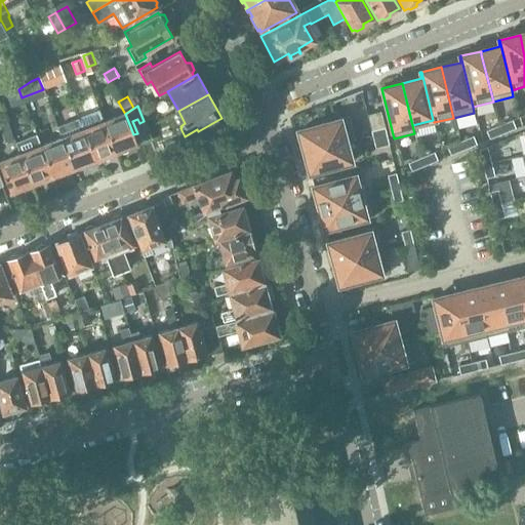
[(78,118),(83,129),(94,161),(96,160),(97,162),(107,158),(106,156),(116,153),(104,121),(99,110),(78,118)]
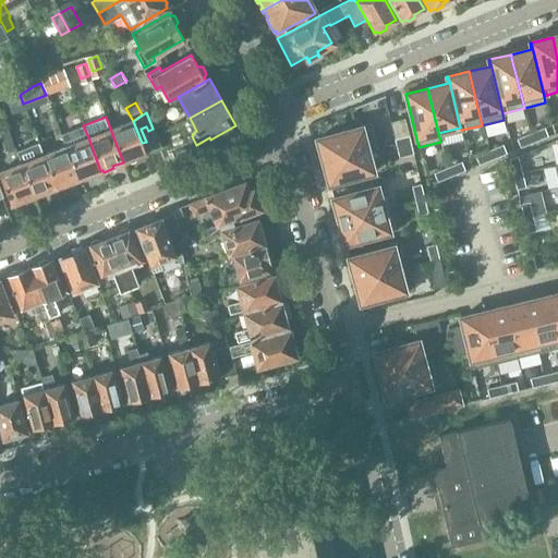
[(408,135),(404,120),(390,123),(395,140),(408,135)]
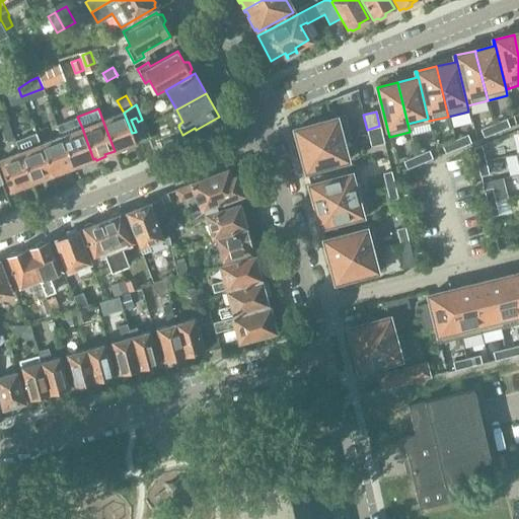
[(124,113),(102,120),(115,151),(117,150),(117,152),(127,148),(126,147),(136,143),(132,133),(124,113)]
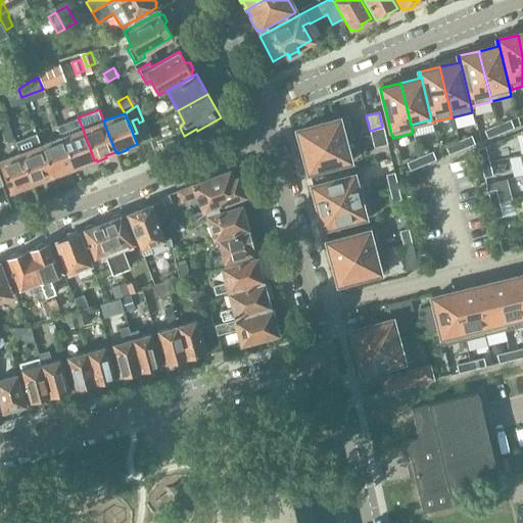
[(143,123),(143,121),(139,123),(137,119),(132,121),(137,133),(133,134),(137,144),(137,145),(150,140),(145,128),(143,123)]
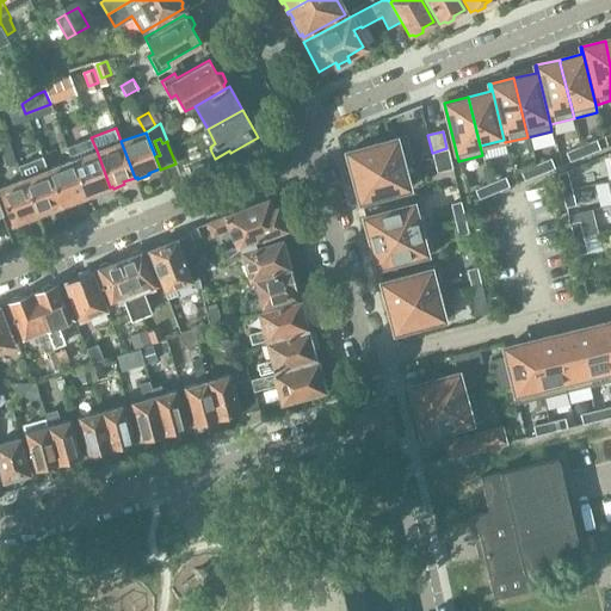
[(395,140),(346,153),(353,178),(402,165),(395,140)]
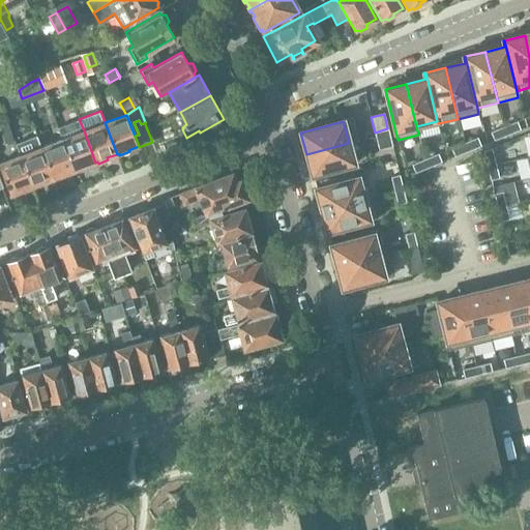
[(517,121),(503,126),(507,136),(521,129),(517,121)]
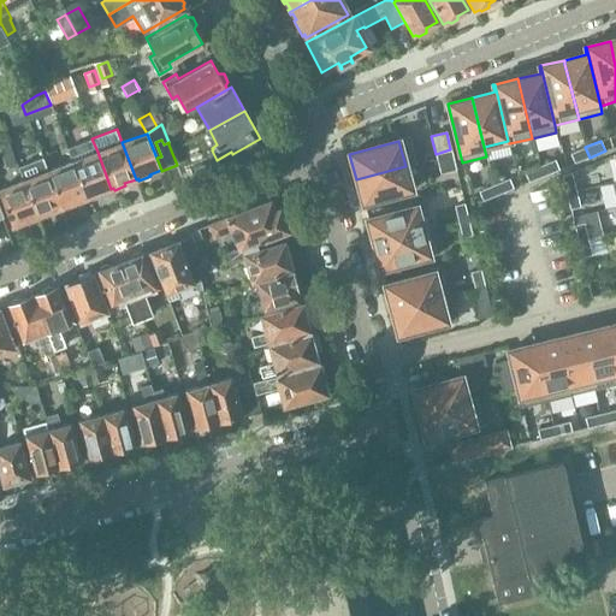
[(590,158),(585,147),(570,154),(574,164),(590,158)]
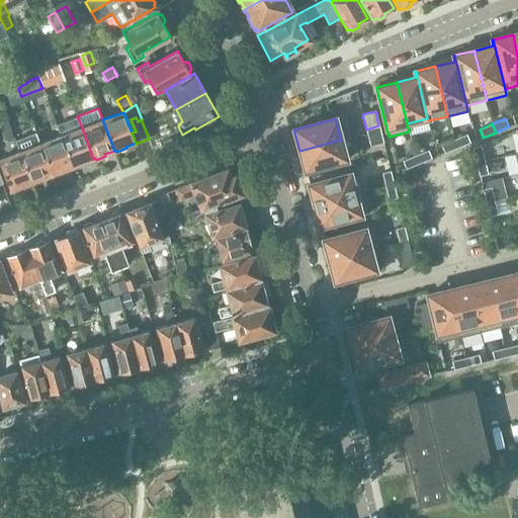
[(13,137),(9,125),(1,128),(5,140),(13,137)]
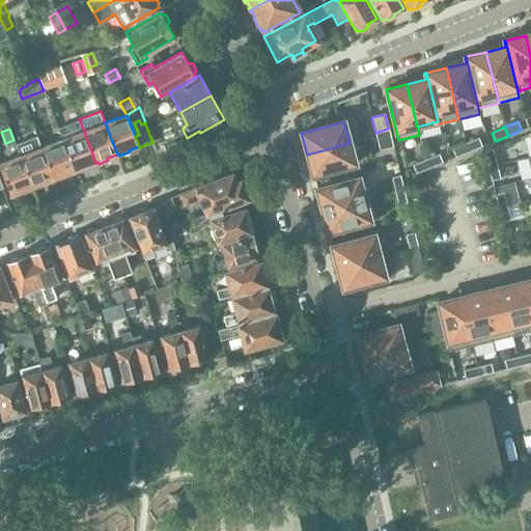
[(389,130),(375,133),(380,150),(393,147),(389,130)]
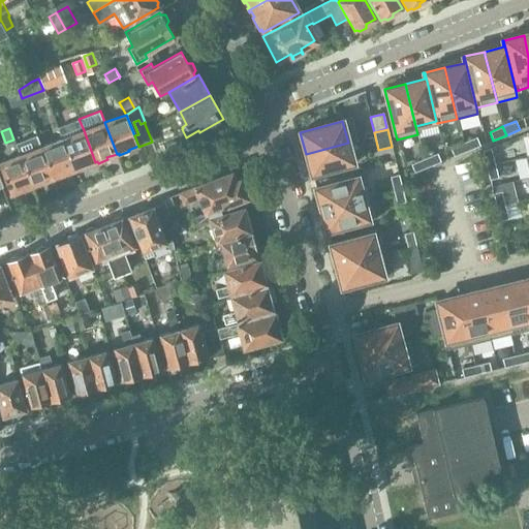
[(84,130),(62,138),(74,170),(76,169),(78,170),(86,167),(86,165),(95,162),(84,130)]
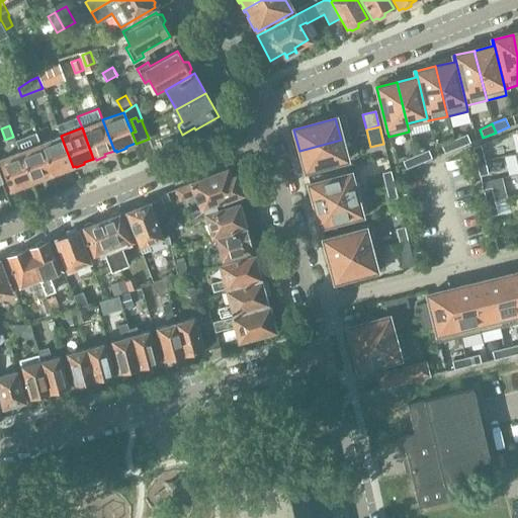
[(469,143),(466,135),(453,140),(457,148),(469,143)]
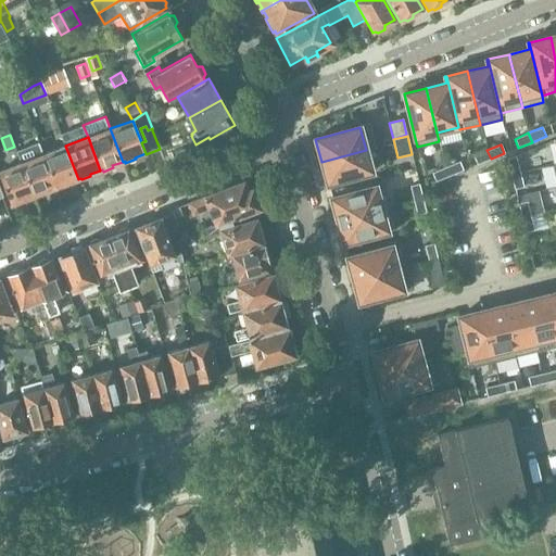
[(65,146),(42,154),(55,188),(58,187),(59,188),(68,185),(67,182),(78,179),(65,146)]
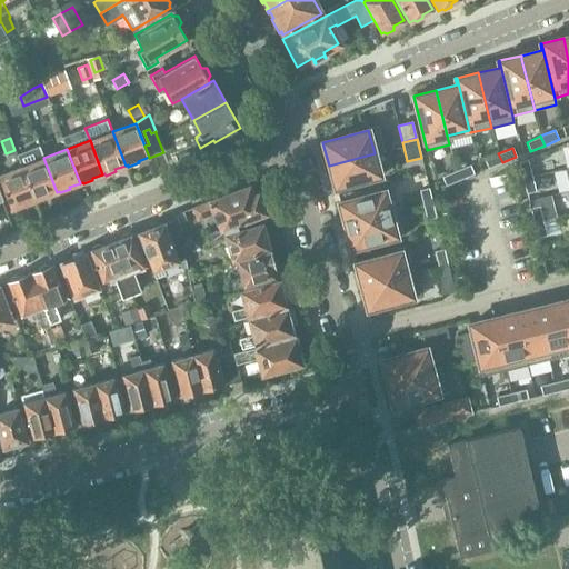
[(375,153),(329,166),(335,189),(380,177),(375,153)]
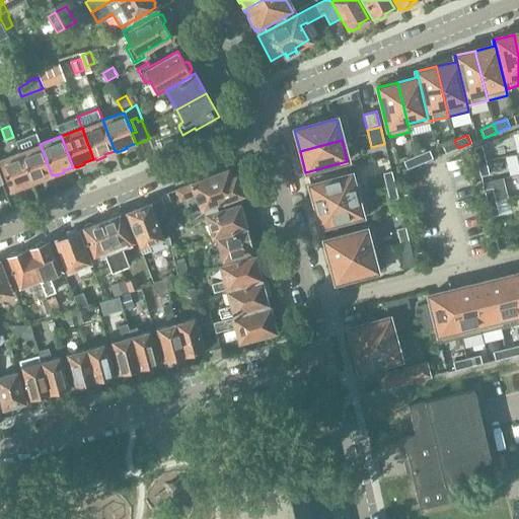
[(458,148),(454,140),(442,145),(445,154),(458,148)]
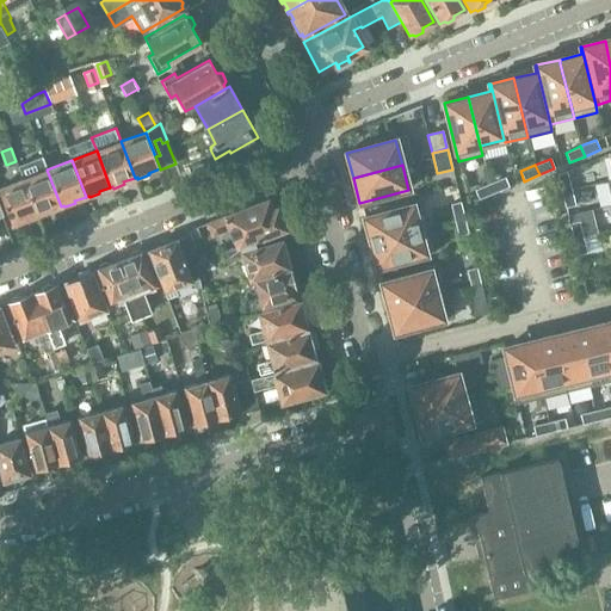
[(47,170),(23,179),(36,215),(39,214),(41,216),(51,213),(50,210),(61,207),(47,170)]
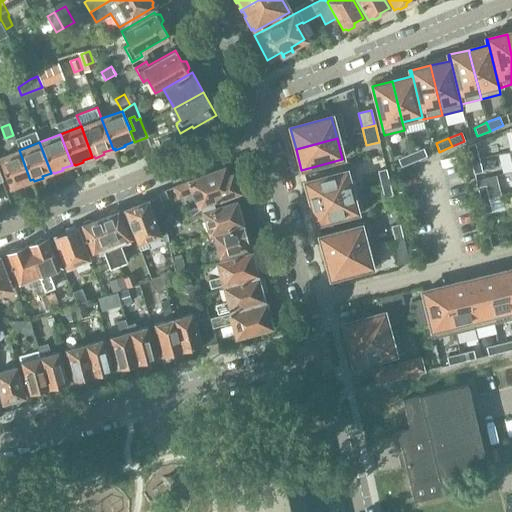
[(467,147),(470,161),(479,159),(475,143),(467,147)]
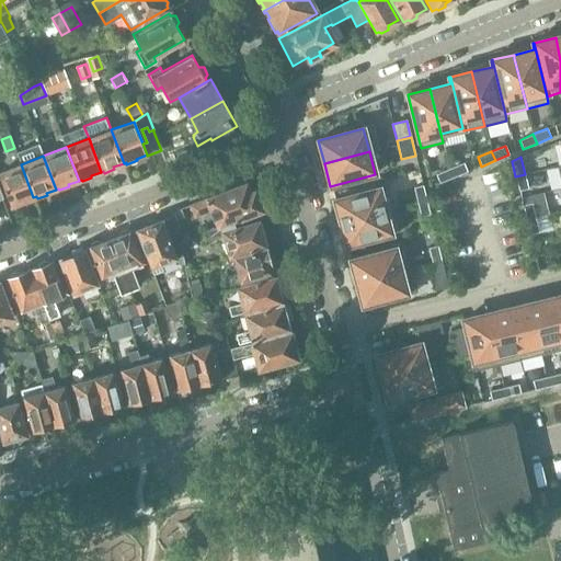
[(467,172),(464,163),(449,169),(454,178),(467,172)]
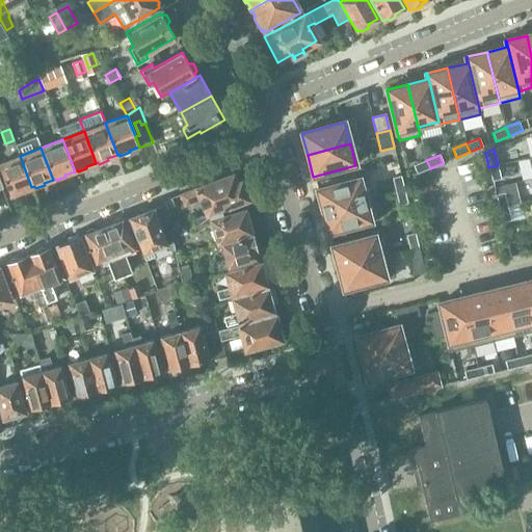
[(31,187),(20,156),(0,163),(0,169),(10,195),(12,194),(14,196),(23,193),(22,191),(31,187)]
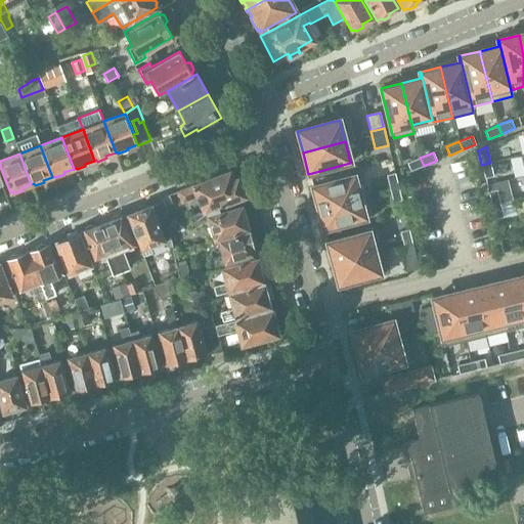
[(424,166),(420,158),(406,163),(410,171),(424,166)]
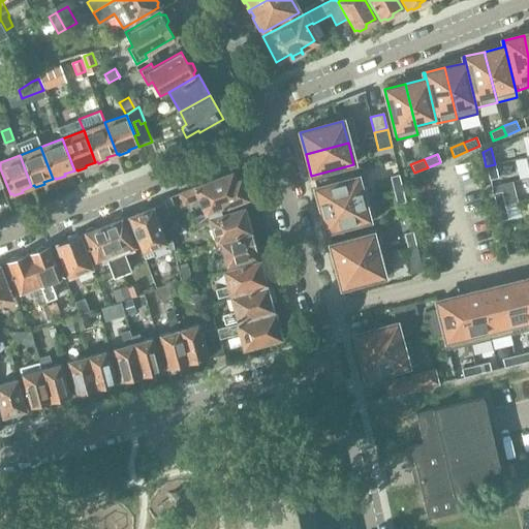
[(495,164),(486,166),(490,180),(498,178),(495,164)]
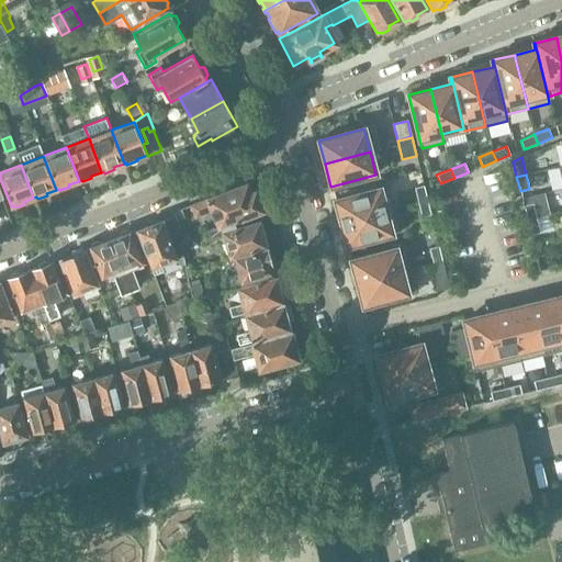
[(245,183),(190,205),(194,216),(211,210),(217,227),(257,212),(255,209),(259,206),(255,194),(250,195),(245,183)]
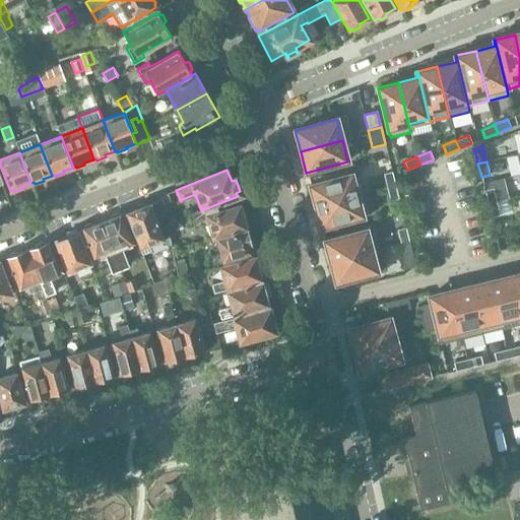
[(360,172),(310,185),(315,206),(365,193),(360,172)]
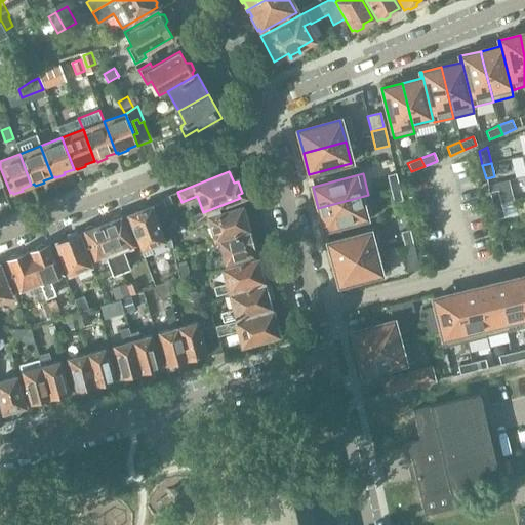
[(391,190),(399,188),(396,173),(387,175),(391,190)]
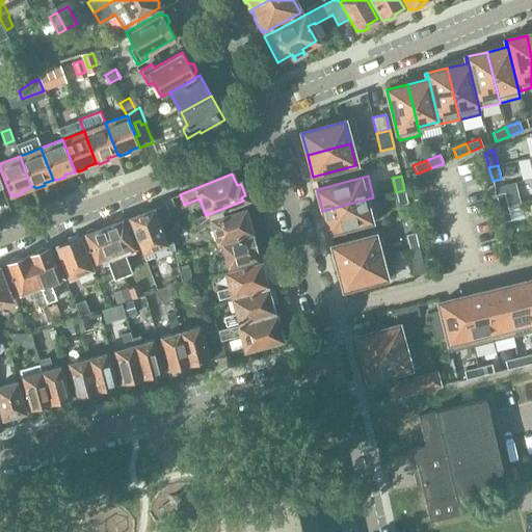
[(404,190),(396,192),(399,206),(407,204),(404,190)]
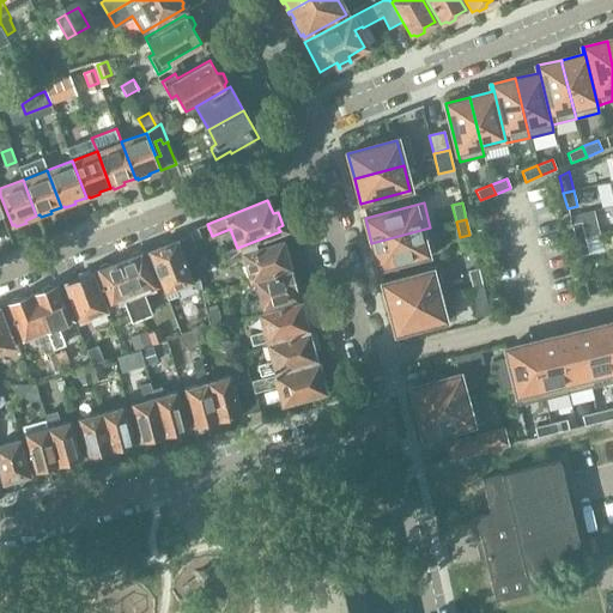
[(571,224),(575,241),(586,238),(581,222),(571,224)]
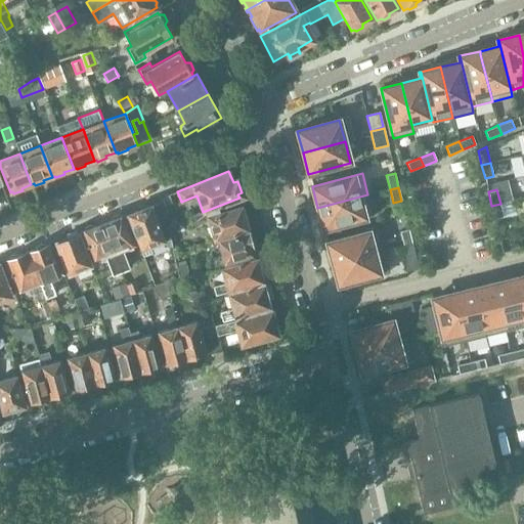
[(159,199),(160,202),(164,211),(175,207),(170,193),(159,199)]
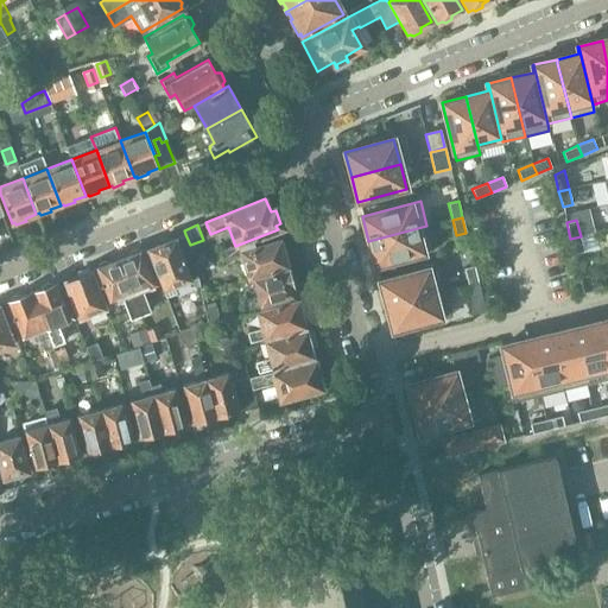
[(426,226),(368,241),(375,266),(434,251),(426,226)]
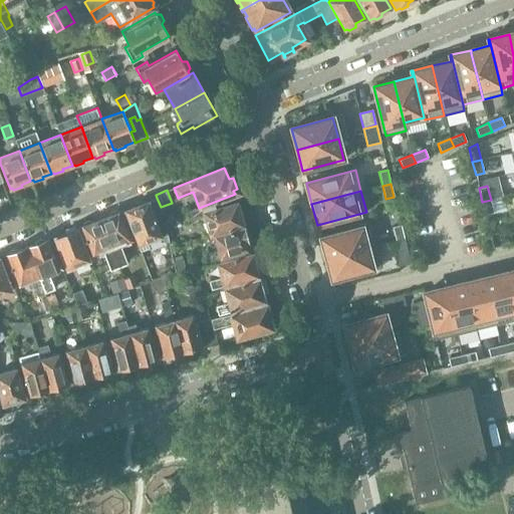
[(161,207),(157,198),(145,202),(142,200),(136,203),(135,206),(123,210),(138,245),(162,236),(157,223),(166,220),(161,207)]
